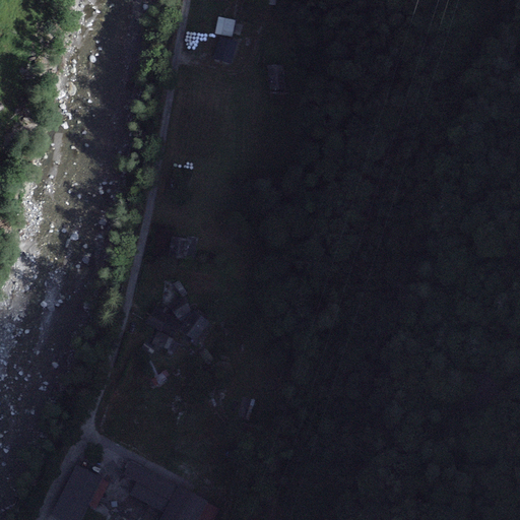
[(236,20),(219,17),(215,35),(233,38),(236,20)]
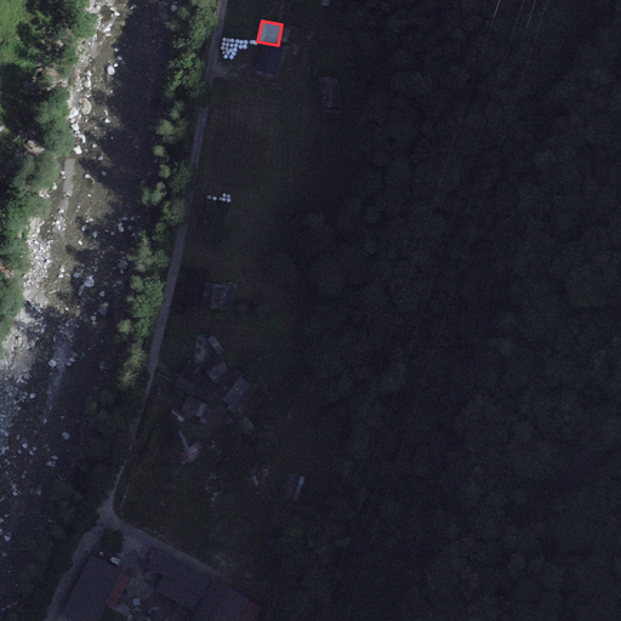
[(218,359),(203,370),(211,381),(227,371),(218,359)]
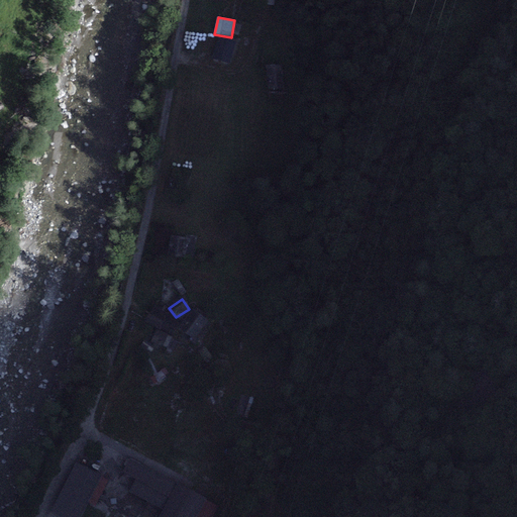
[(179,322),(153,307),(145,320),(172,335),(179,322)]
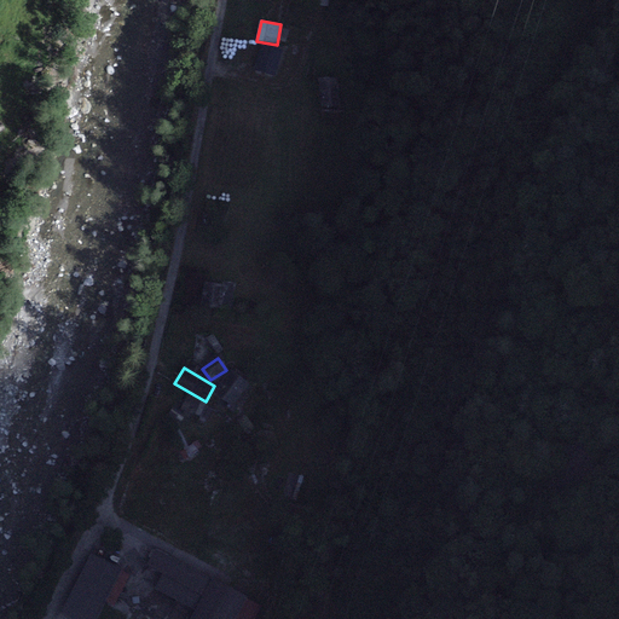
[(231,372),(214,394),(231,408),(248,385),(231,372)]
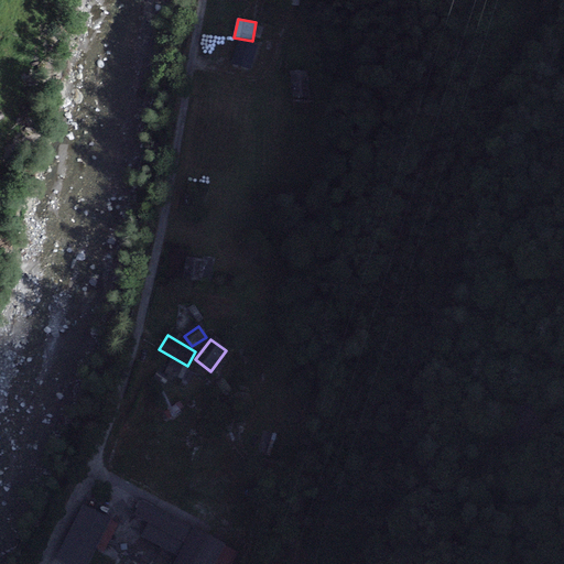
[(170,361),(163,375),(176,381),(183,367),(170,361)]
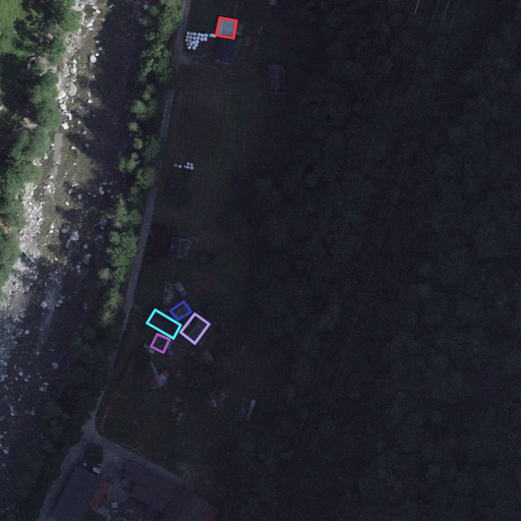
[(207,349),(199,354),(209,367),(216,362),(207,349)]
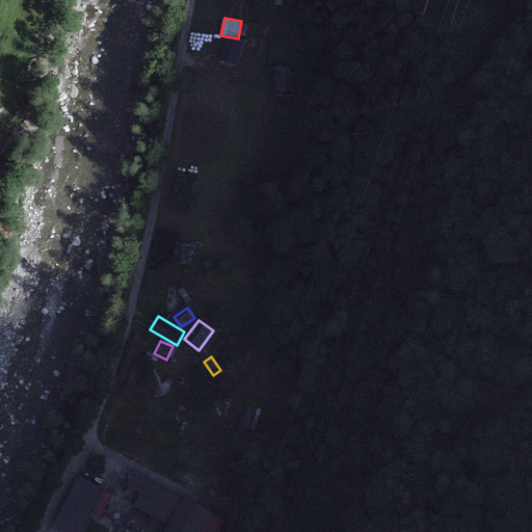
[(174,384),(169,379),(161,384),(165,390),(174,384)]
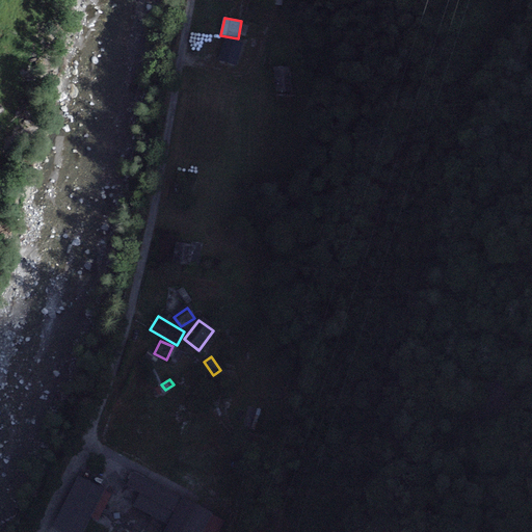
[(202,531),(215,505),(142,469),(131,490),(177,512),(166,531),(202,531)]
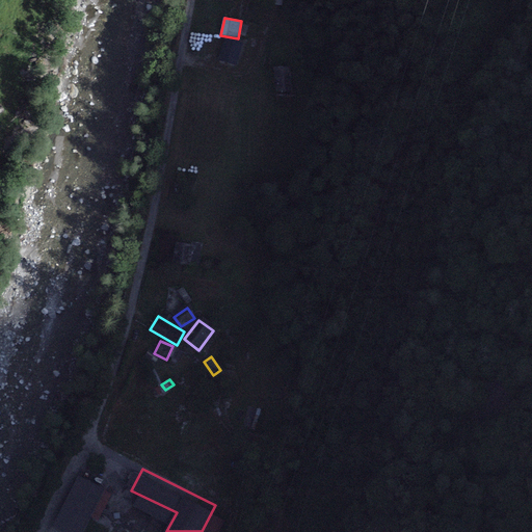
[(112,495),(78,478),(58,519),(84,531),(90,520),(98,524),(112,495)]
